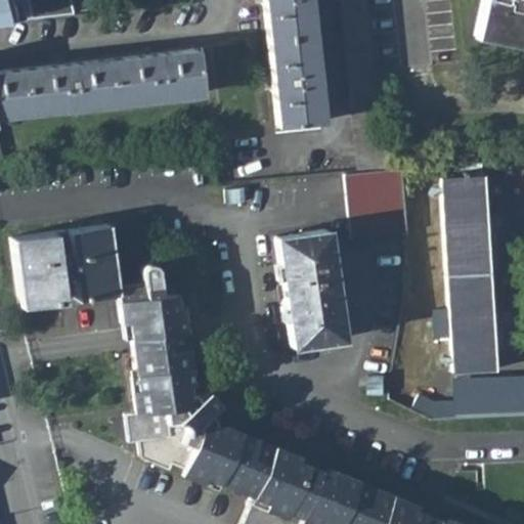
[(0,0),(0,22),(13,20),(7,0),(0,0)]
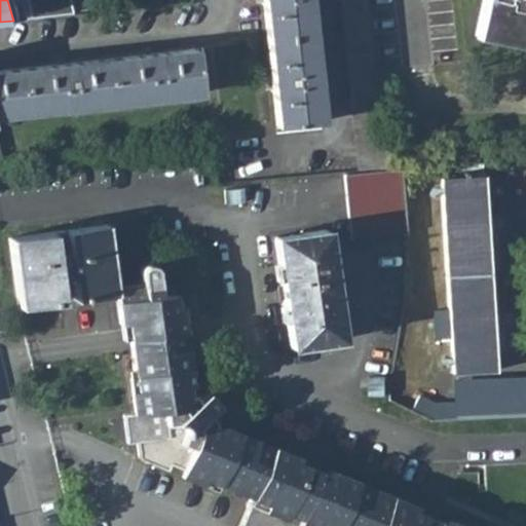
[(321,122),(307,0),(262,0),(275,126),(321,122)]
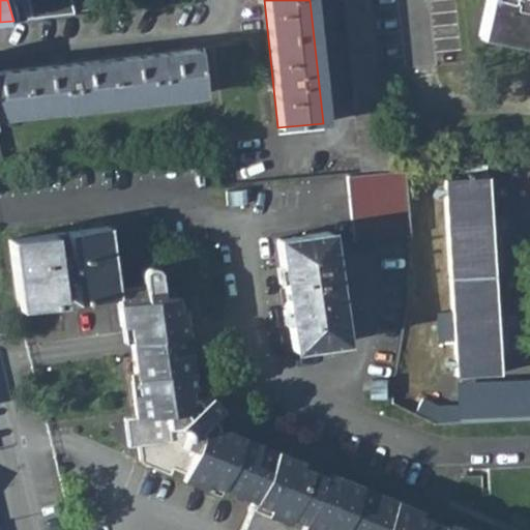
[(376,51),(370,0),(341,0),(359,171),(388,168),(376,51)]
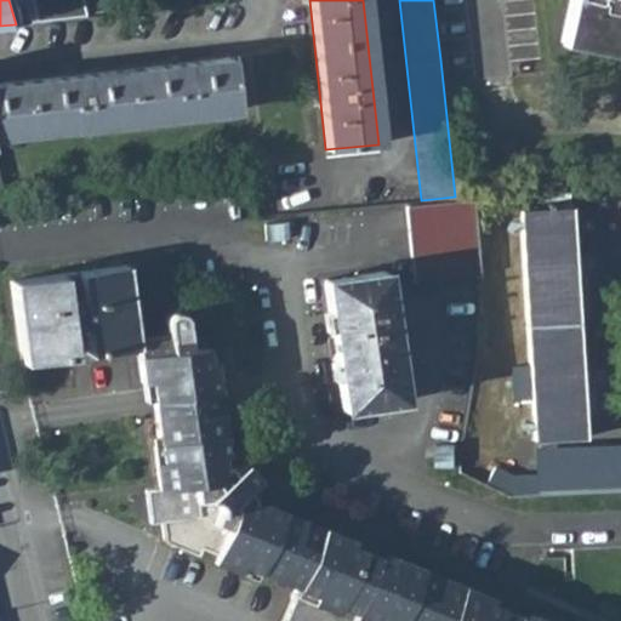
[(620,0),(568,0),(559,49),(620,61),(620,0)]
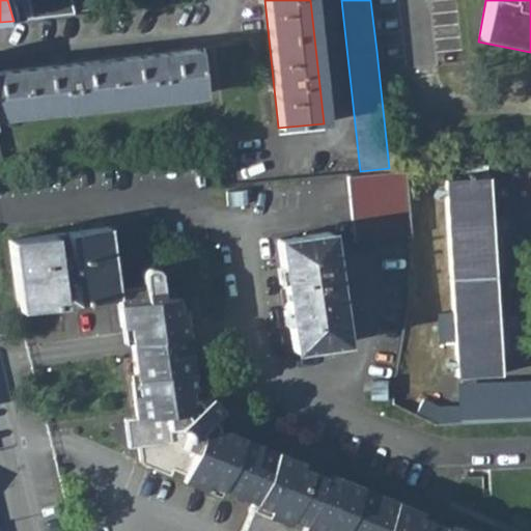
[(0,67),(0,158),(1,158),(0,155),(0,112),(203,92),(198,48),(0,67)]
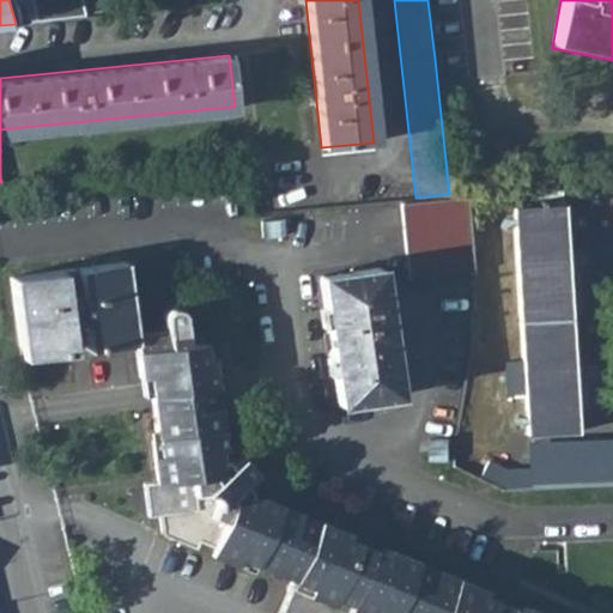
[(534,193),(534,206),(513,208),(529,435),(578,432),(575,381),(574,366),(566,268),(565,254),(560,190),(534,193)]
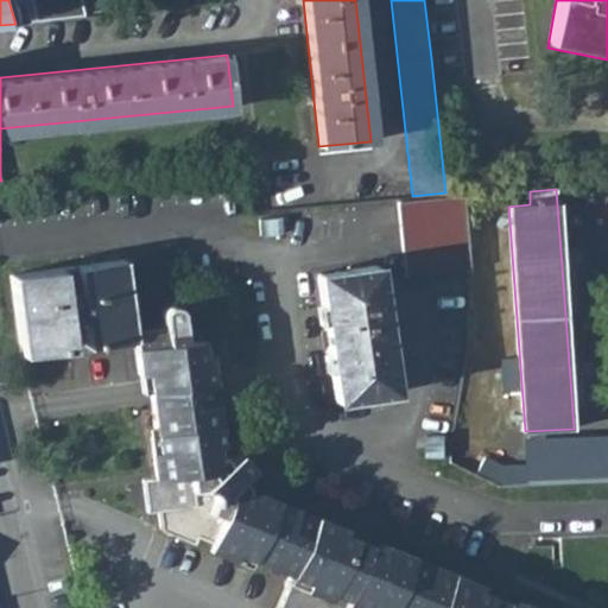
[(405,273),(470,267),(466,197),(464,191),(445,192),(412,196),(397,197),(405,273)]
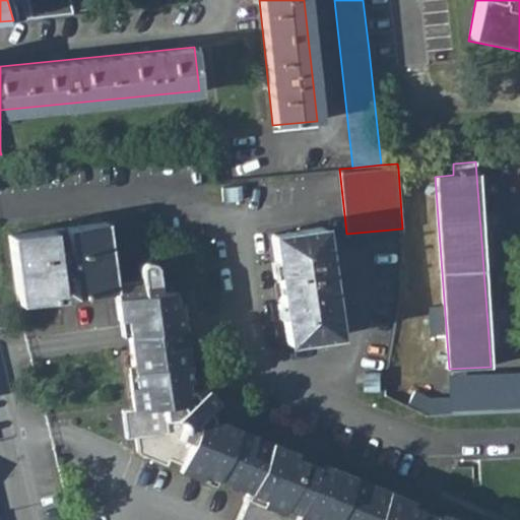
[(242,197),(241,186),(220,188),(221,199),(242,197)]
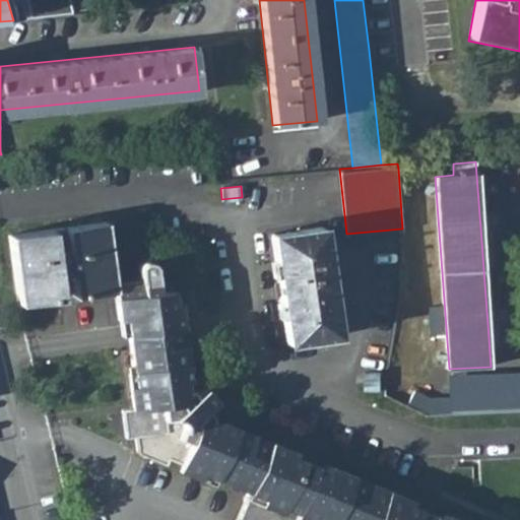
[(71,281),(73,291),(115,284),(113,276),(102,216),(5,235),(18,302),(60,294),(59,283),(71,281)]
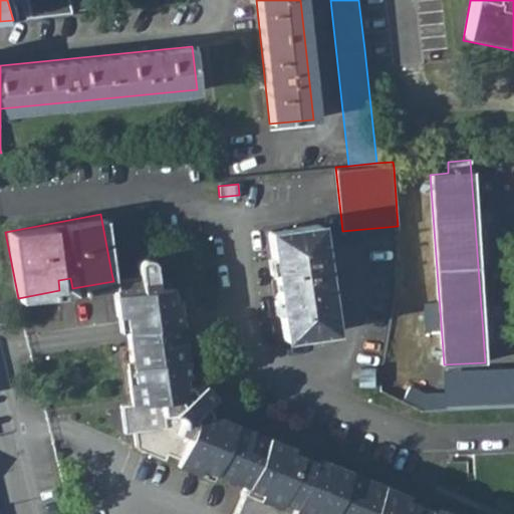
[(323,270),(316,222),(264,231),(272,275),(323,270)]
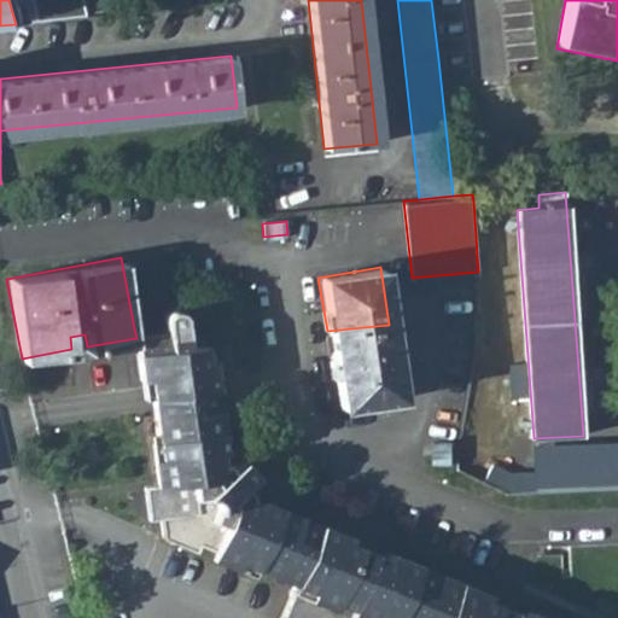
[(138,348),(139,357),(207,345),(204,334),(197,337),(193,319),(184,320),(181,305),(180,301),(178,297),(175,296),(170,297),(167,297),(164,299),(162,303),(162,309),(164,324),(167,343),(138,348)]
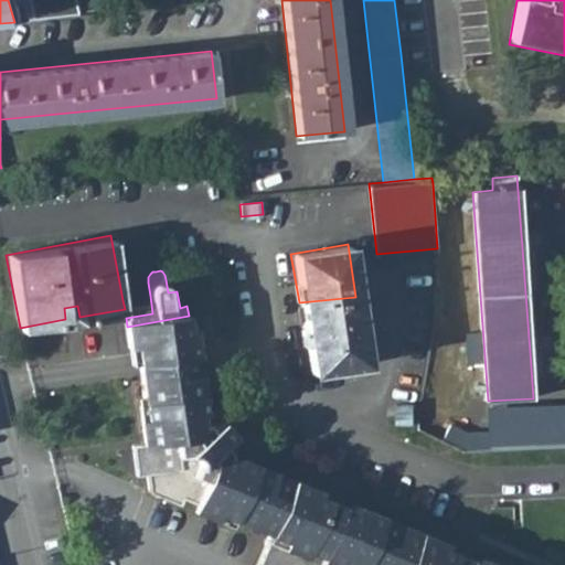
[(177,291),(180,308),(187,306),(184,290),(177,291)]
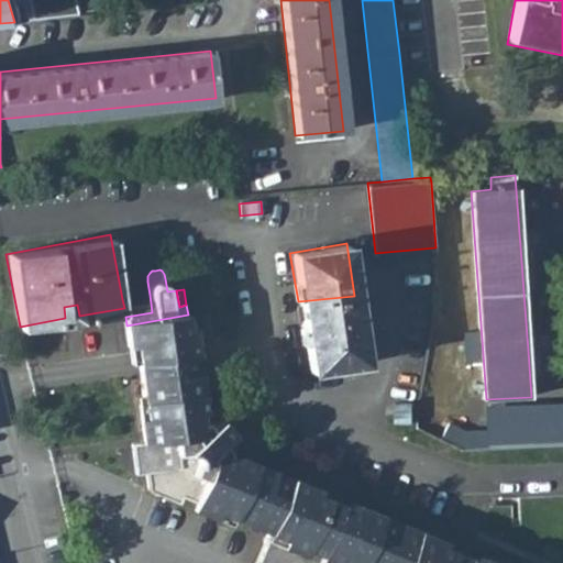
[(125,317),(152,312),(150,295),(122,299),(124,308),(125,317)]
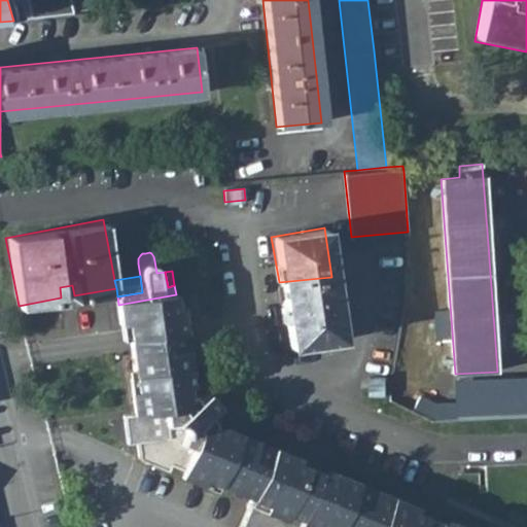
[(331,277),(279,282),(289,345),(342,337),(331,277)]
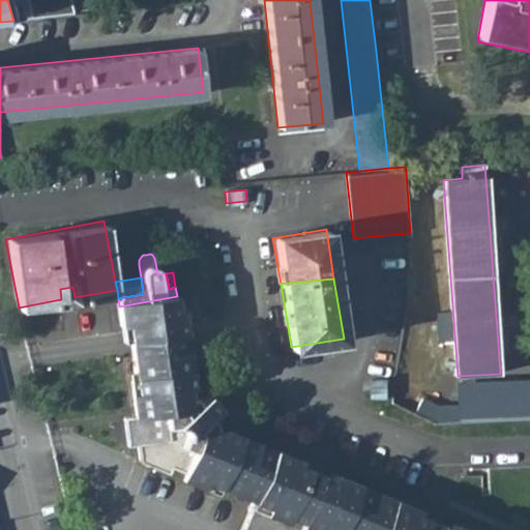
[(119,306),(127,353),(134,352),(144,409),(146,421),(139,422),(140,430),(205,419),(208,410),(219,402),(210,391),(200,399),(193,400),(177,296),(119,306)]
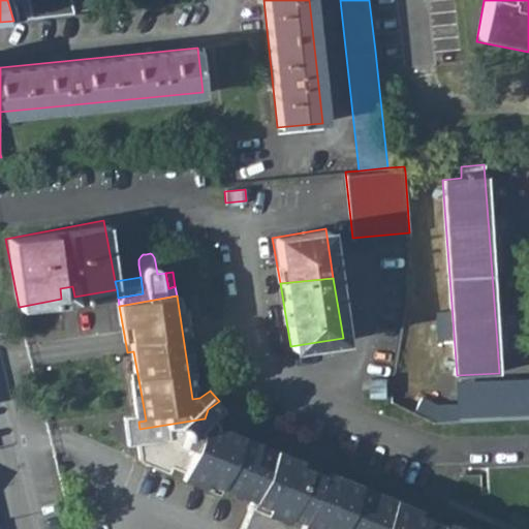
[(367,381),(368,394),(383,391),(382,379),(367,381)]
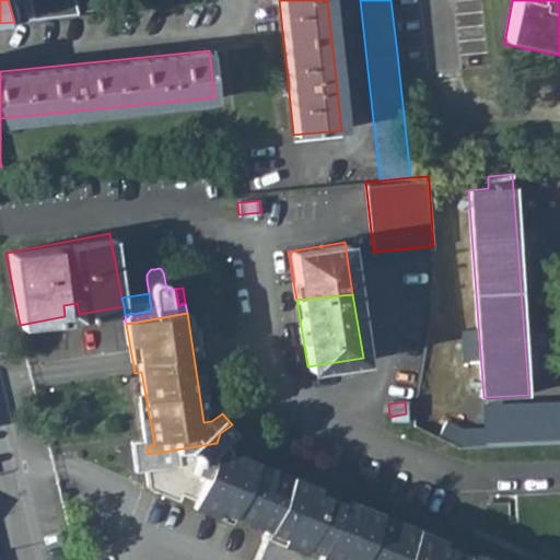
[(391,424),(407,421),(406,413),(389,417),(391,424)]
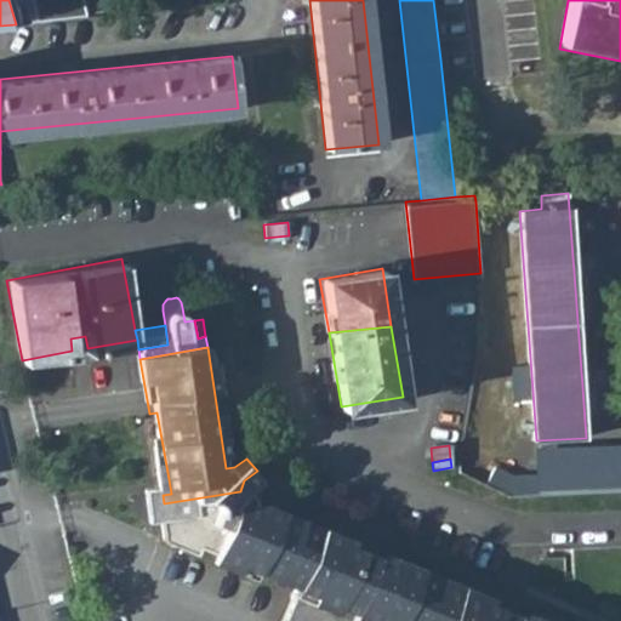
[(169,479),(160,480),(163,495),(171,494),(169,479)]
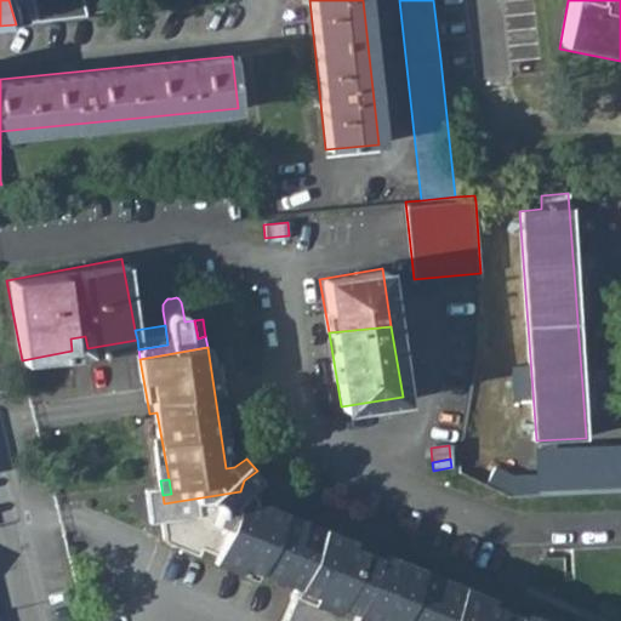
[(542,495),(620,490),(620,482),(542,485),(542,495)]
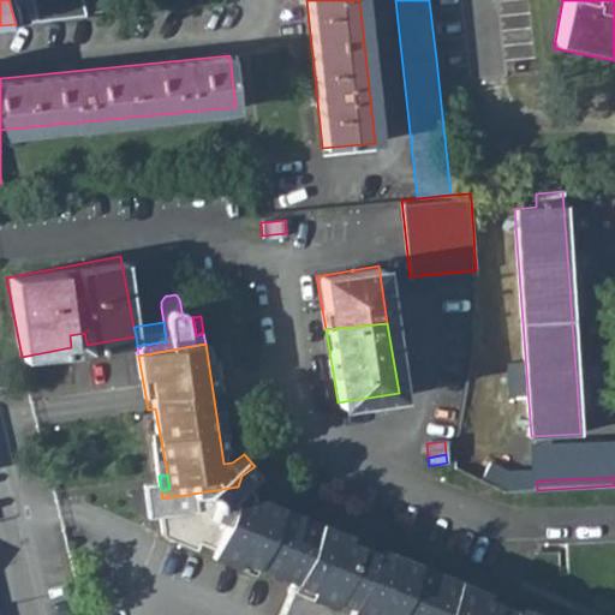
[(482,590),(435,568),(387,548),(384,551),(371,545),(368,554),(353,548),(357,539),(238,487),(162,499),(168,526),(196,539),(198,536),(269,566),(275,551),(298,561),(292,577),(275,614),(369,614),(371,611),(377,614),(535,614),(524,609),(521,614),(506,607),(503,614),(489,608),(493,601),(479,593),(482,590)]
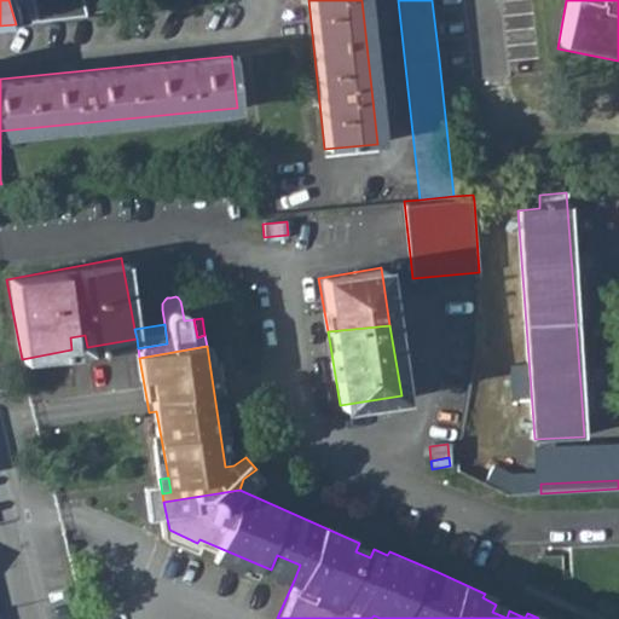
[(359,543),(356,551),(370,557),(374,549),(359,543)]
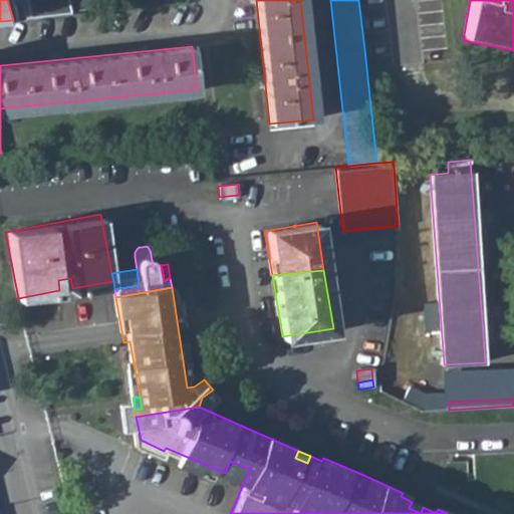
[(225,473),(244,482),(249,469),(230,461),(225,473)]
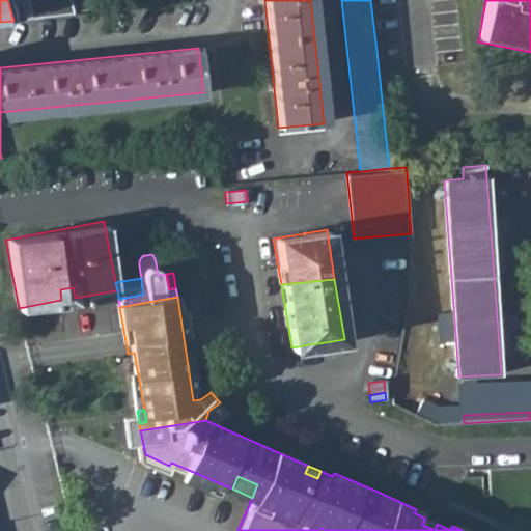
[(437,524),(425,519),(422,525),(435,530),(437,524)]
